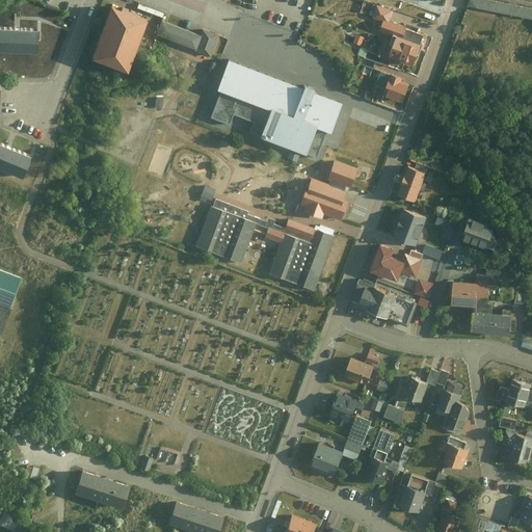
[(471,0),(470,4),(496,9),(506,11),(531,16),(531,5),(501,0),(471,0)]
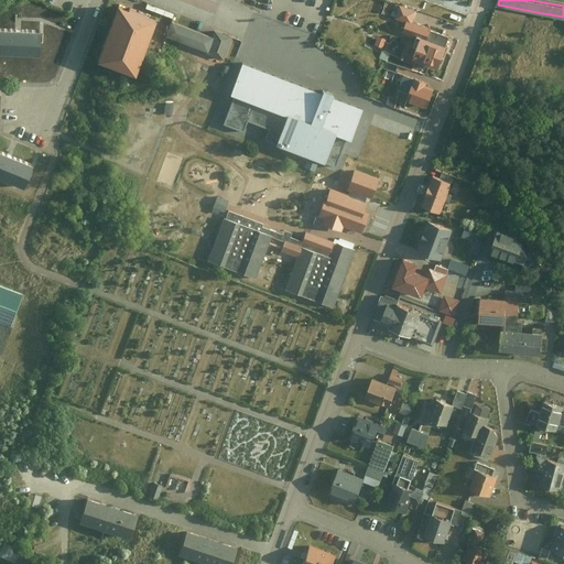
[(418,12),(401,6),(394,21),(402,24),(399,34),(413,40),(405,60),(437,73),(452,38),(413,23),(418,12)]
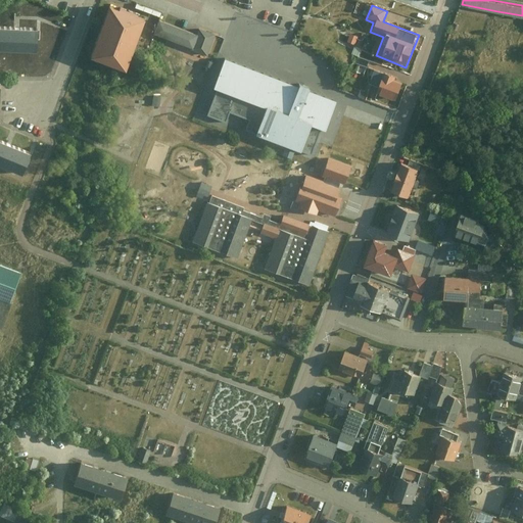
[(122,9),(114,6),(93,58),(127,72),(147,19),(138,15),(139,13),(123,7),(122,9)]
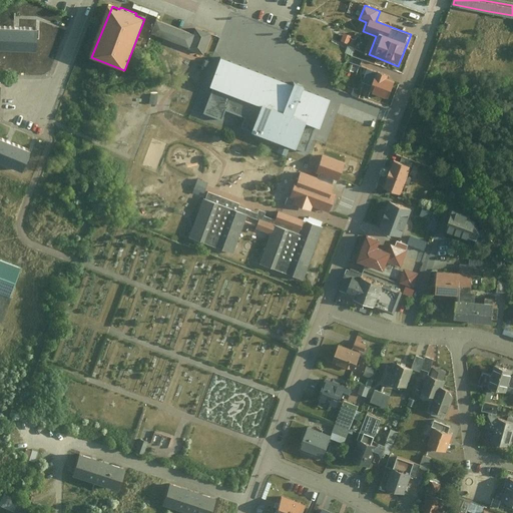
[(157,20),(152,34),(203,54),(211,34),(196,28),(194,34),(157,20)]
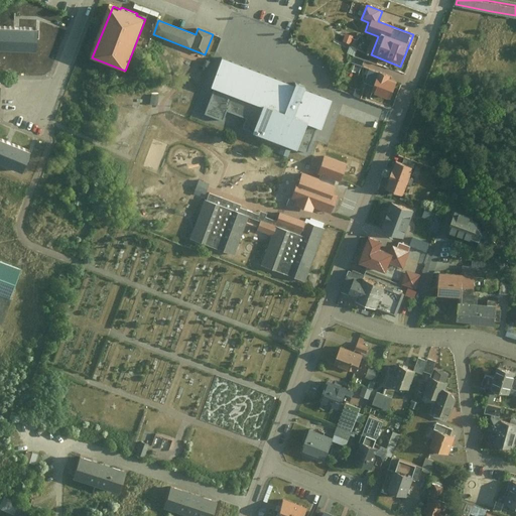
[(17,27),(0,26),(0,48),(38,50),(39,28),(17,27)]
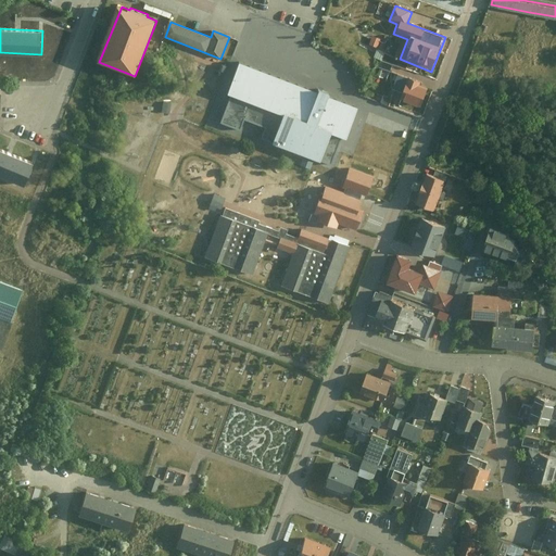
[(373,35),(370,45),(379,46),(381,36),(373,35)]
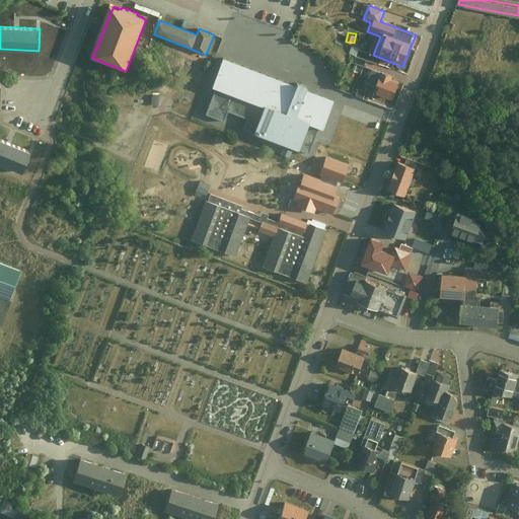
[(324,128),(335,99),(308,89),(309,86),(301,83),(299,82),(297,85),(224,58),(214,86),(217,87),(207,112),(224,118),(227,109),(248,117),(244,127),(310,152),(319,126),(324,128)]
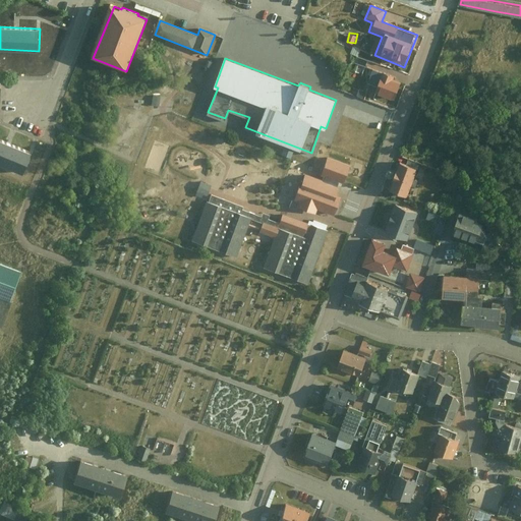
[(399,99),(405,82),(394,78),(395,76),(372,68),(368,81),(373,83),(371,90),(399,99)]
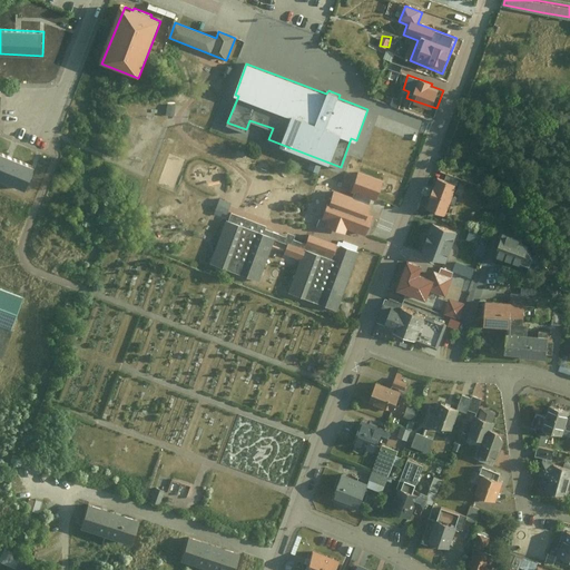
[(394,96),(392,102),(401,106),(403,99),(394,96)]
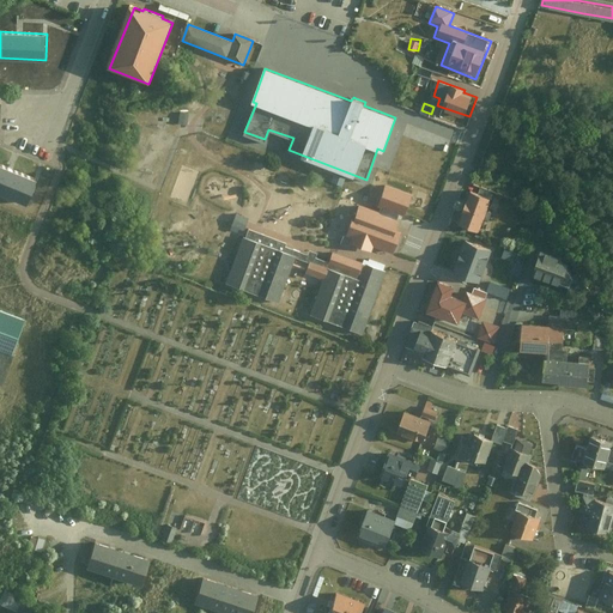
[(12,169),(0,164),(0,190),(28,201),(36,178),(12,169)]
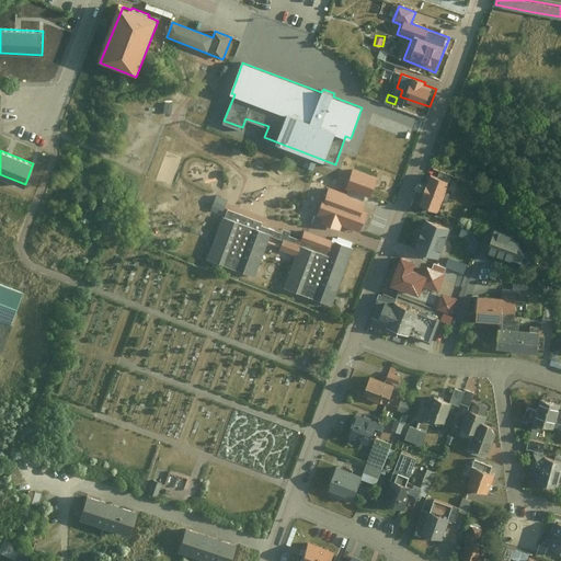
[(376,176),(355,169),(350,185),(370,193),(376,176)]
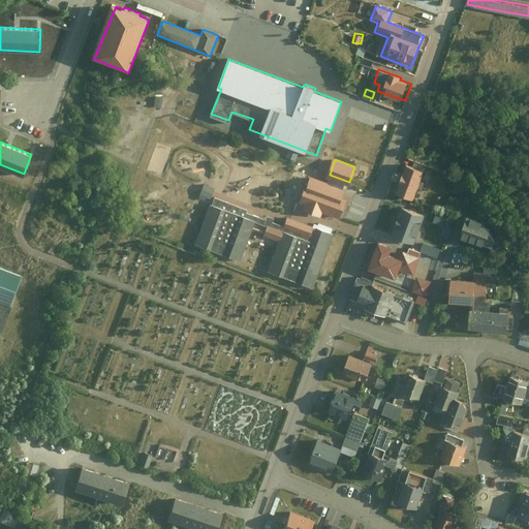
[(426,170),(408,164),(405,174),(402,182),(398,192),(415,198),(426,170)]
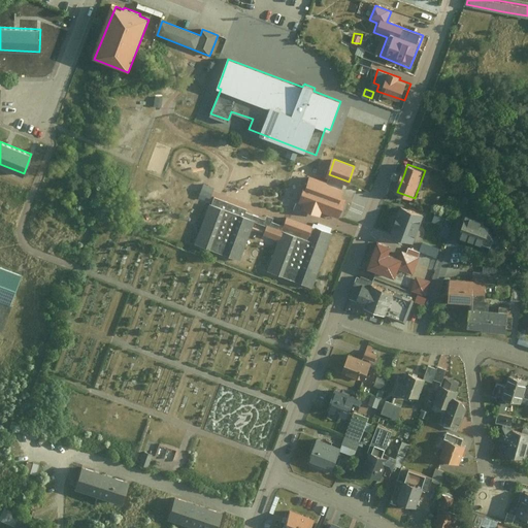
[(316,209),(338,218),(347,199),(342,197),(344,191),(311,177),(302,202),(306,203),(304,208),(315,212),(316,209)]
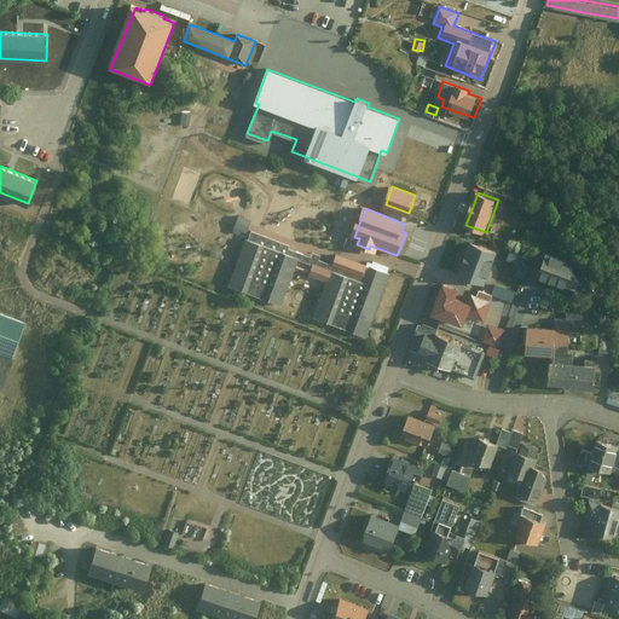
[(521,209),(519,223),(539,225),(541,210),(521,209)]
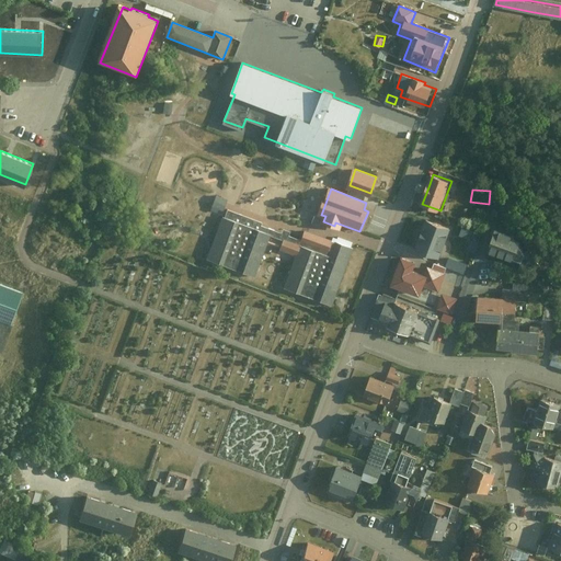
[(217,194),(213,205),(225,209),(228,197),(217,194)]
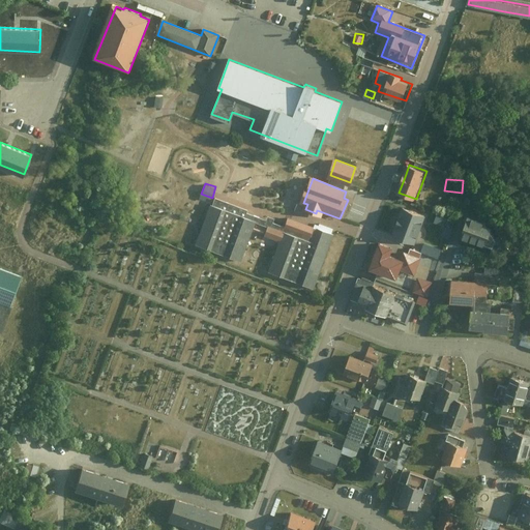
[(243,263),(257,227),(283,236),(268,272),(315,290),(334,238),(288,221),(286,228),(272,223),(274,219),(267,216),(265,221),(246,214),(247,211),(217,200),(214,208),(210,206),(196,244),(243,263)]
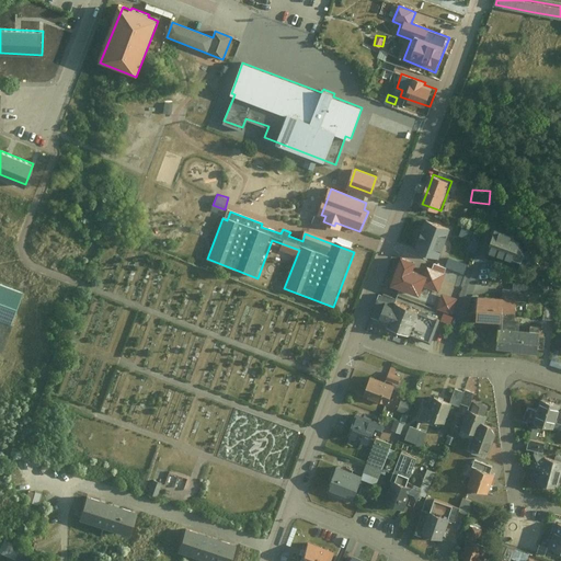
[(454,229),(427,219),(415,249),(442,259),(454,229)]
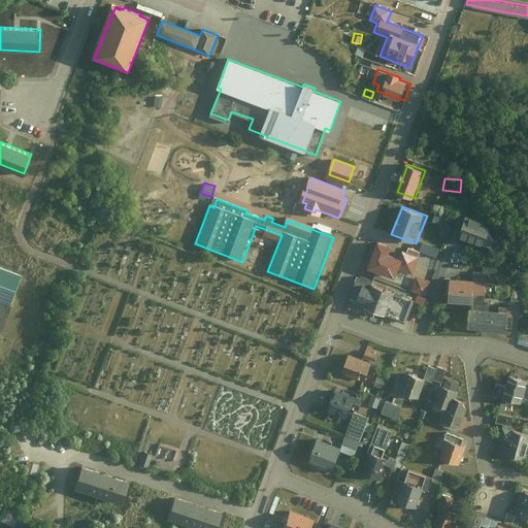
[(434,220),(443,223),(446,216),(436,212),(434,220)]
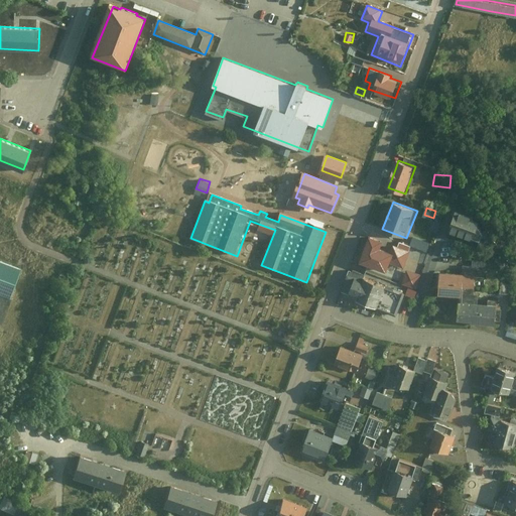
[(475,216),(458,210),(449,231),(473,239),(483,239),(486,232),(475,216)]
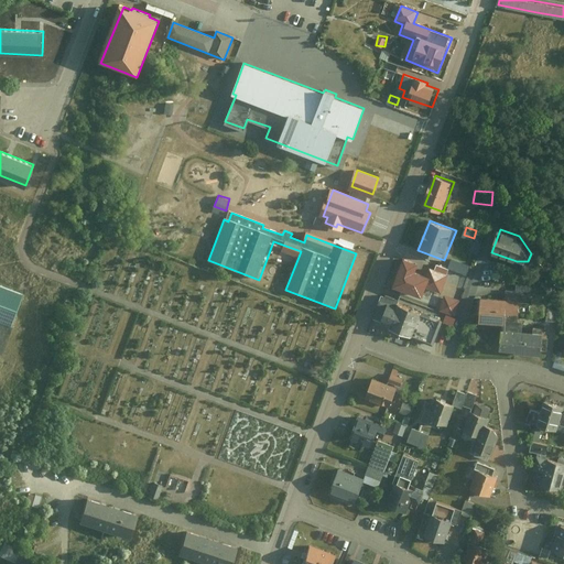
[(483,242),(476,240),(473,251),(479,253),(483,242)]
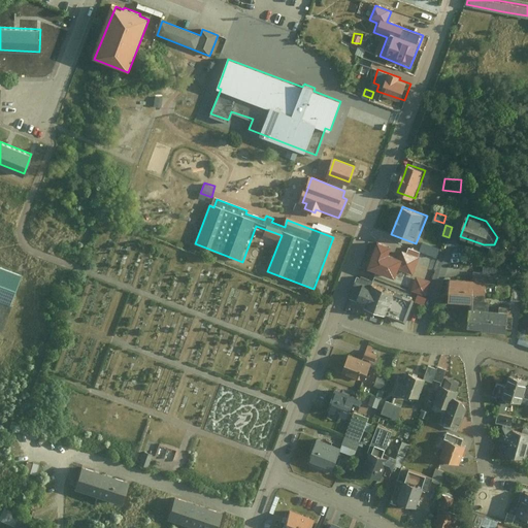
[(437,256),(441,246),(424,240),(421,250),(437,256)]
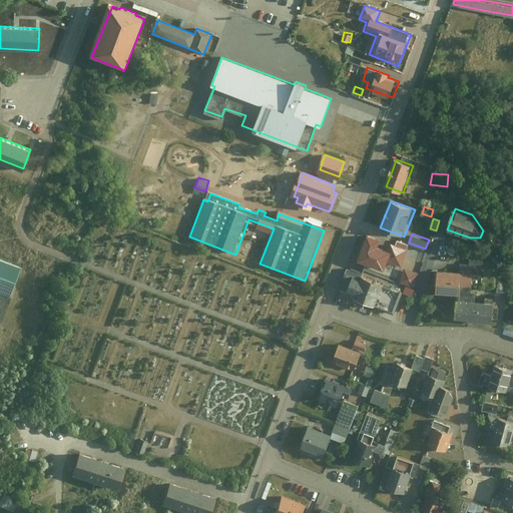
[(405,266),(411,249),(371,234),(361,259),(388,269),(391,261),(405,266)]
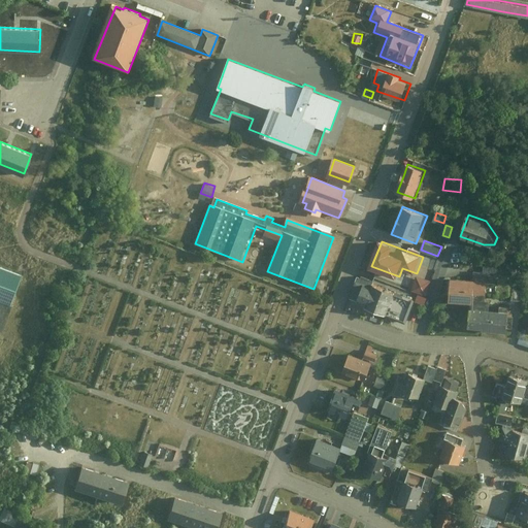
[(474,278),(498,279),(498,264),(485,264),(485,270),(474,270),(474,278)]
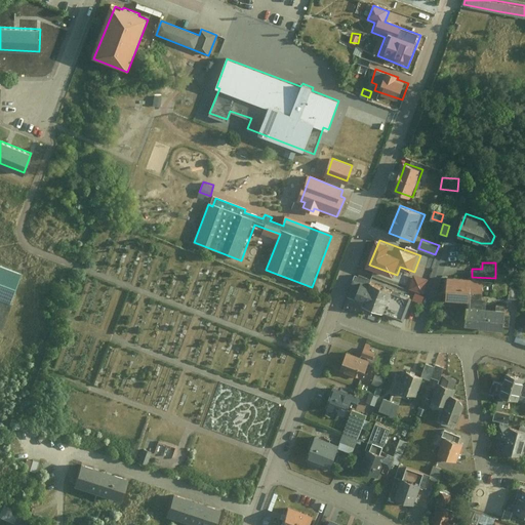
[(0,325),(19,274),(0,266),(0,325)]
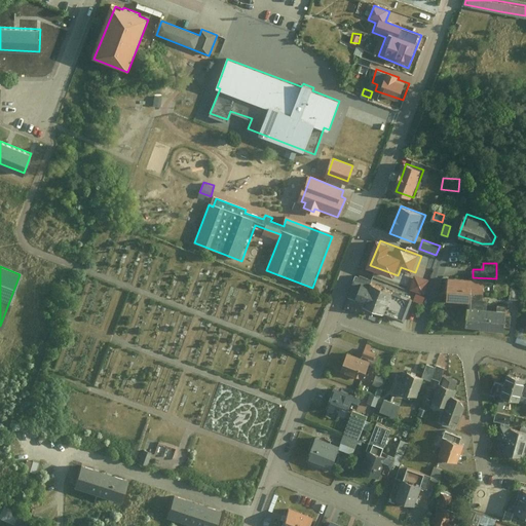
[(395,290),(359,275),(351,295),(365,300),(362,306),(385,315),(395,290)]
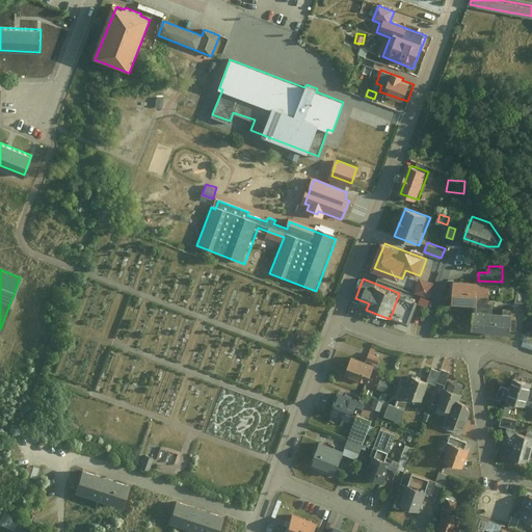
[(435,284),(422,280),(417,294),(431,298),(435,284)]
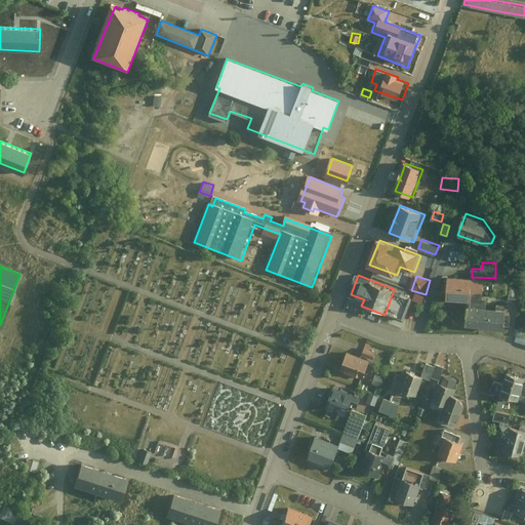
[(488,280),(449,278),(448,300),(472,303),(471,327),(509,329),(510,311),(486,310),(488,280)]
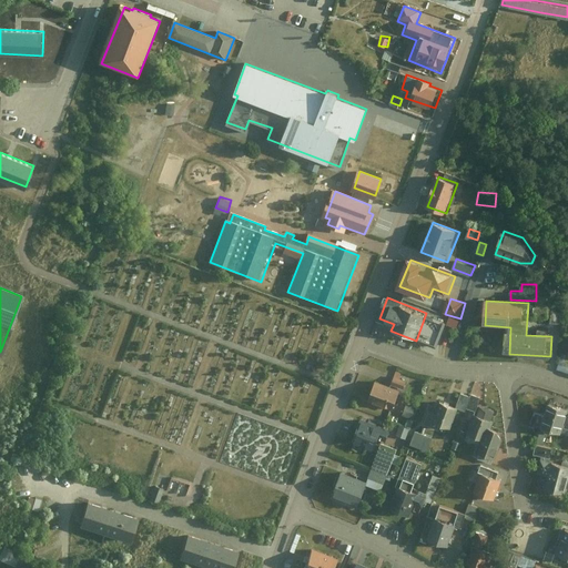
[(426,313),(416,341),(438,348),(449,321),(426,313)]
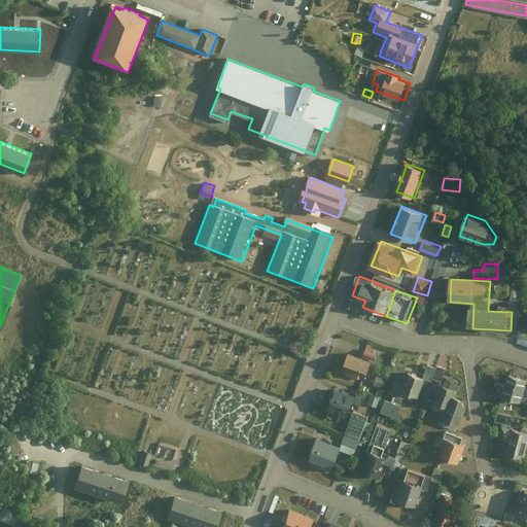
[(372,361),(348,354),(341,375),(363,383),(372,361)]
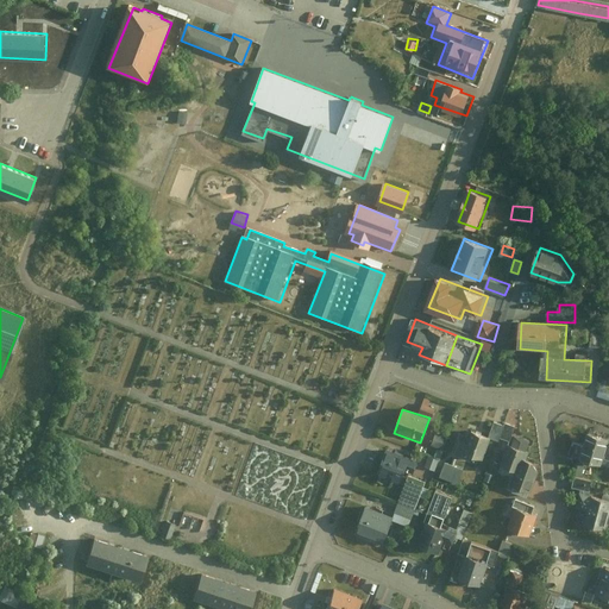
[(493,437),(472,429),(470,440),(459,437),(453,456),(483,465),(493,437)]
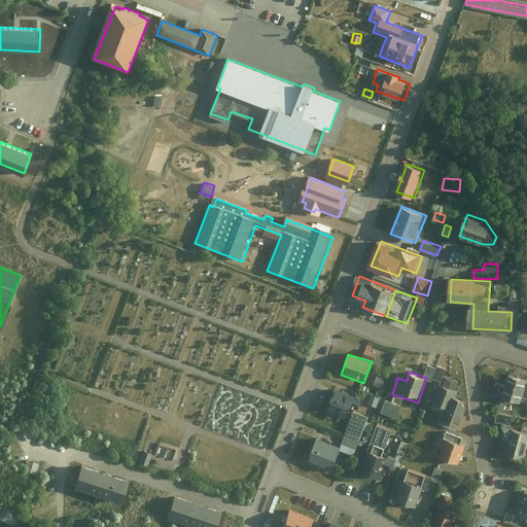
[(375,384),(385,387),(388,376),(378,373),(375,384)]
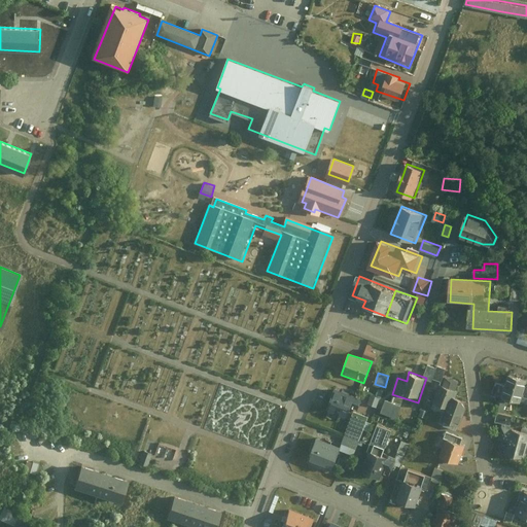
[(526,383),(506,377),(499,399),(526,408),(526,383)]
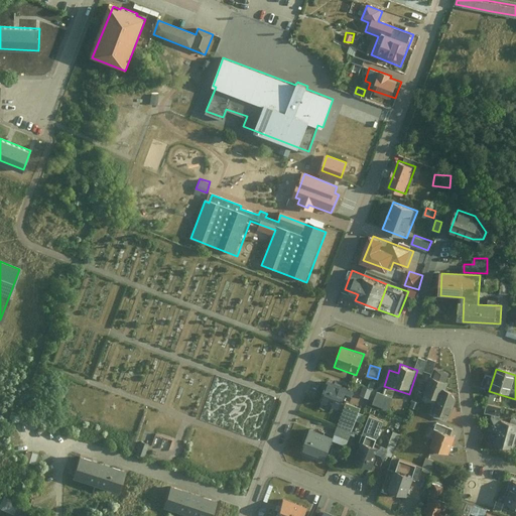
[(450,383),(431,378),(426,396),(439,400),(435,413),(450,417),(458,395),(447,392),(450,383)]
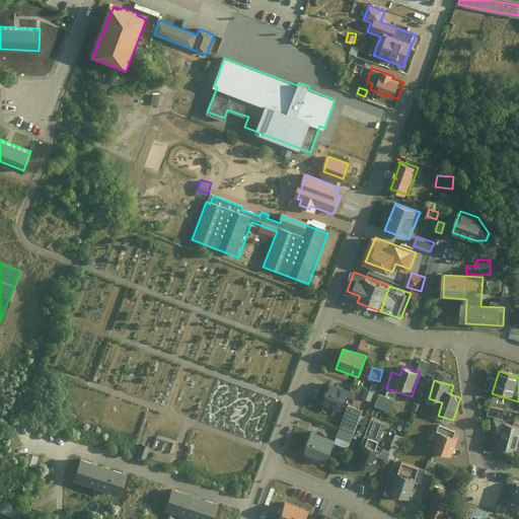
[(351,390),(329,383),(321,406),(343,414),(351,390)]
